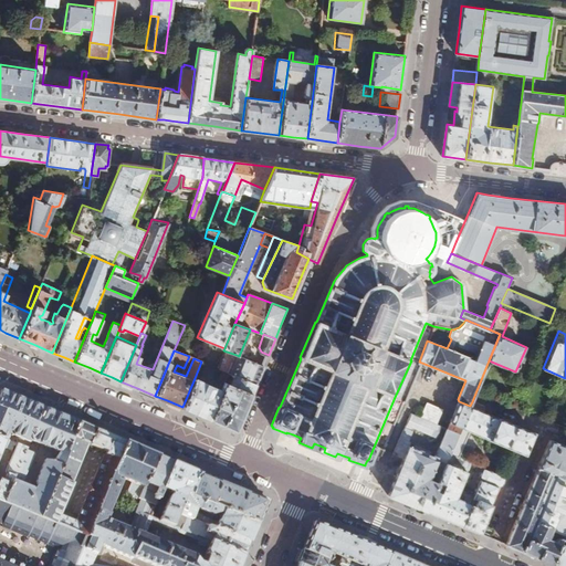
[(216,368),(222,371),(229,374),(234,377),(231,385),(226,383),(223,390),(211,419),(221,423),(238,430),(264,365),(239,356),(237,355),(233,364),(220,358),(216,368)]
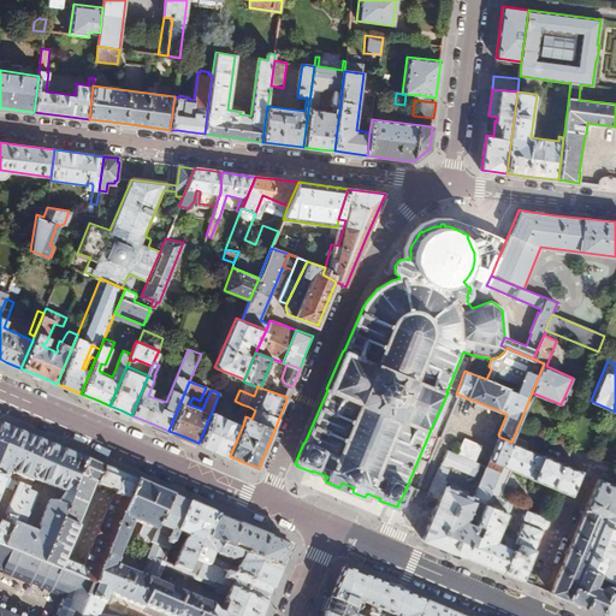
[(449,418),(457,398),(452,396),(444,416),(449,418)]
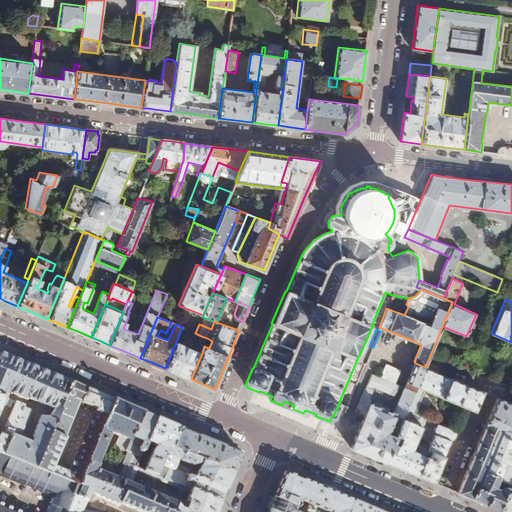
[(207,338),(201,336),(198,343),(204,346),(207,338)]
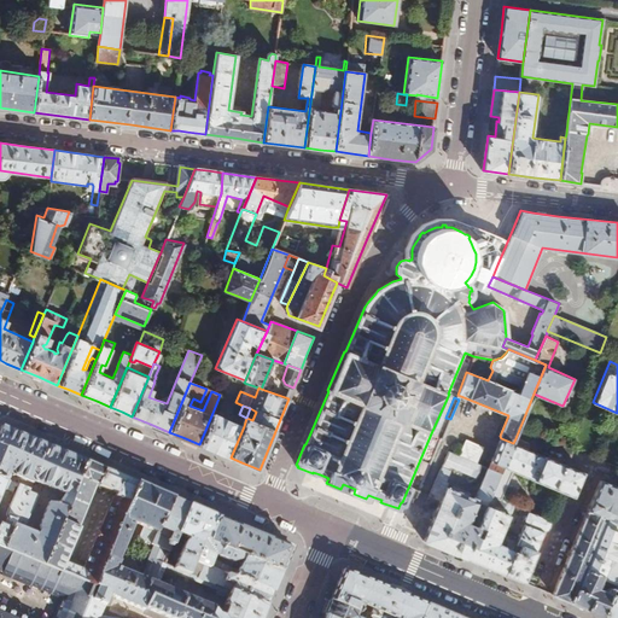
[(213,413),(199,444),(214,450),(231,458),(244,426),(213,413)]
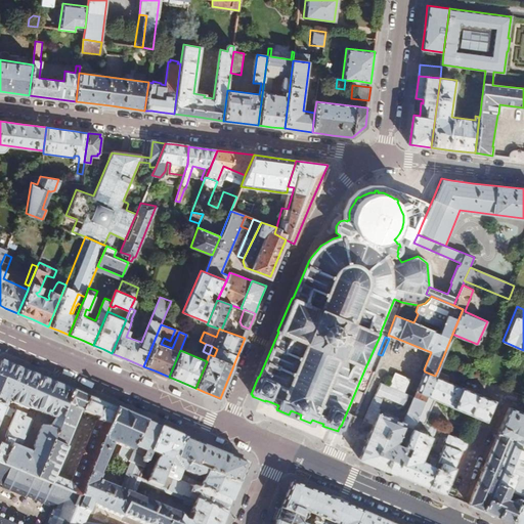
[(2,360),(0,365),(0,406),(2,407),(5,399),(10,401),(29,408),(29,407),(47,415),(43,426),(41,426),(33,446),(34,446),(35,453),(20,447),(32,421),(25,417),(3,465),(38,479),(74,391),(59,385),(2,360)]
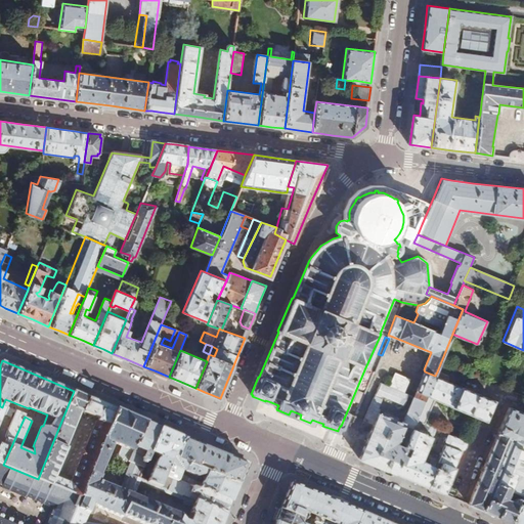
[(435,376),(425,372),(415,397),(425,401),(435,376)]
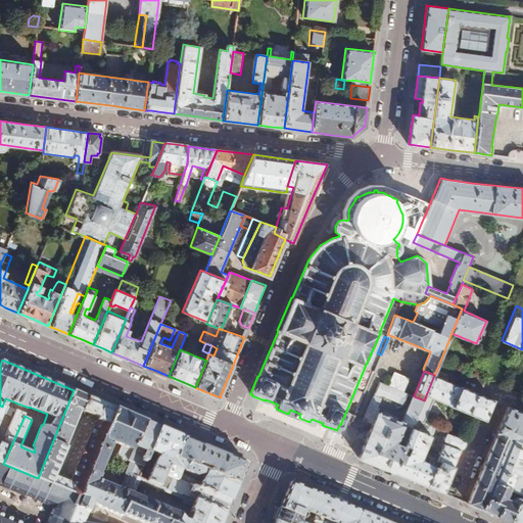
[(436,371),(434,375),(424,400),(416,419),(425,422),(434,399),(452,407),(460,386),(447,380),(449,375),(436,371)]
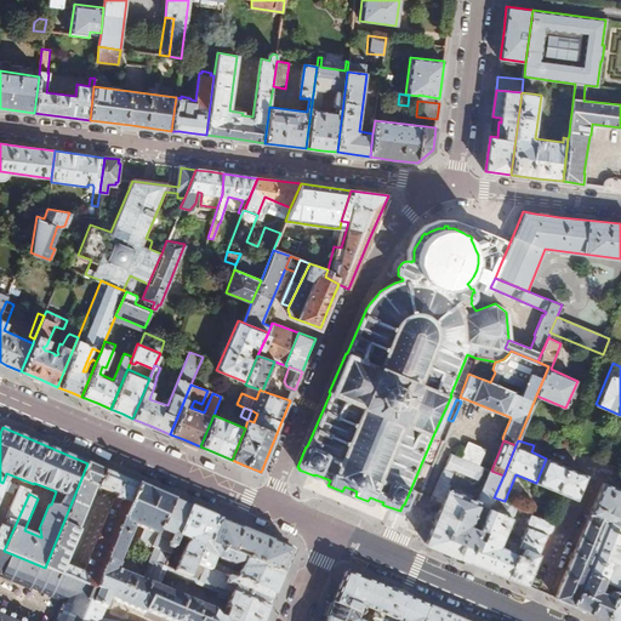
[(462,457),(480,466),(486,449),(468,442),(462,457)]
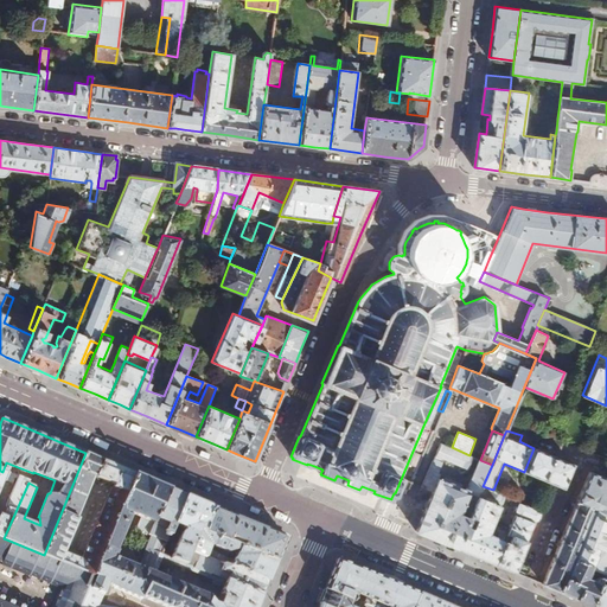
[(478,466),(480,460),(470,455),(452,447),(441,443),(423,487),(433,492),(439,479),(438,478),(445,460),(468,471),(472,464),(478,466)]
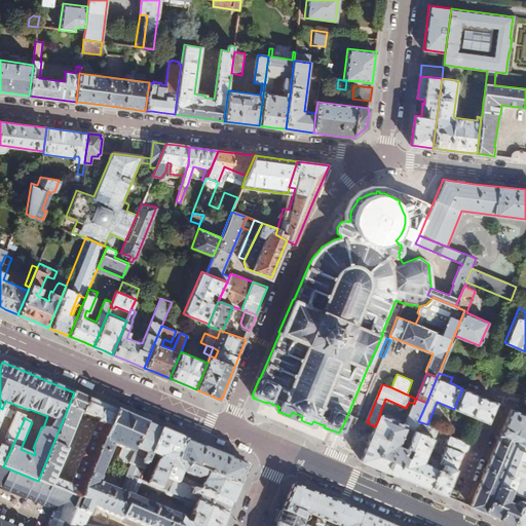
[(495,402),(462,388),(454,409),(477,418),(487,422),(495,402)]
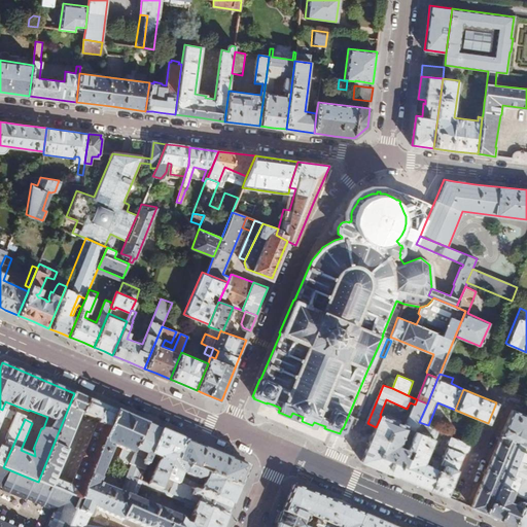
[(82,396),(74,393),(38,482),(80,498),(84,490),(110,428),(97,423),(96,425),(72,481),(58,475),(68,450),(67,449),(81,414),(83,415),(90,399),(82,396)]
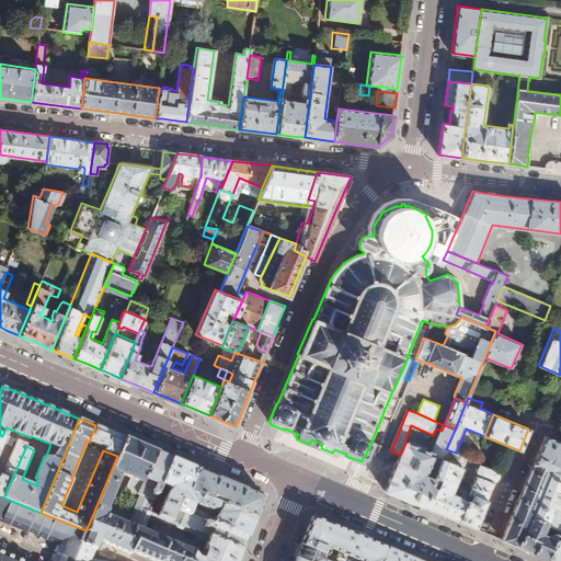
[(113,433),(95,425),(89,442),(101,446),(104,448),(103,450),(117,456),(125,438),(113,433)]
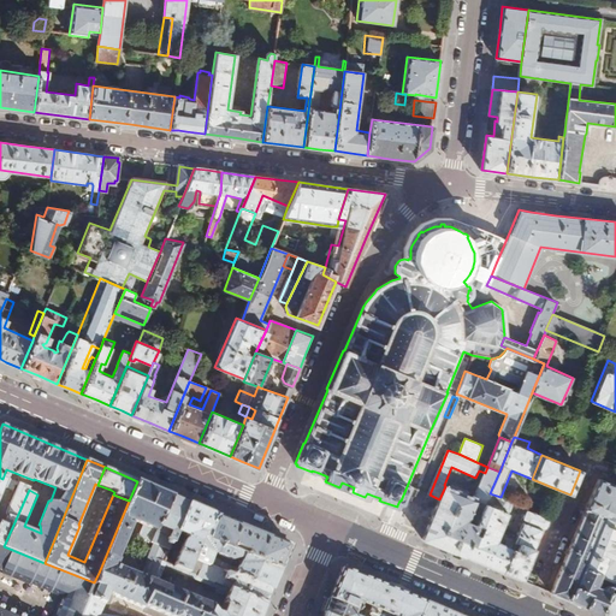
[(499,472),(487,467),(485,473),(474,498),(468,496),(469,492),(452,485),(451,489),(445,486),(439,499),(431,519),(422,539),(444,549),(463,556),(490,493),(499,472)]
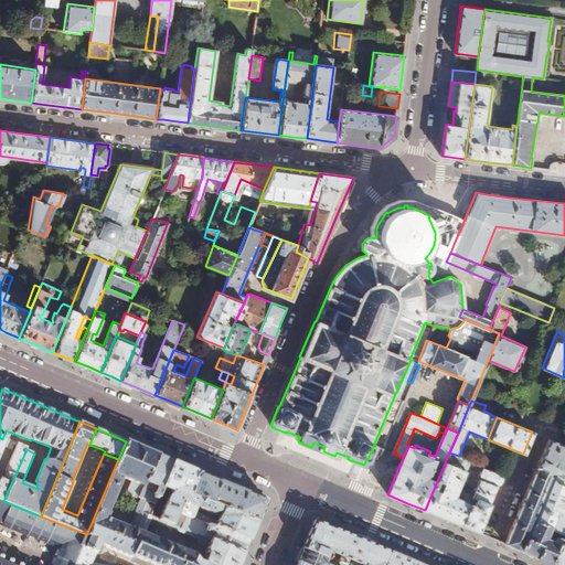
[(0,499),(3,501),(27,449),(28,447),(19,443),(18,446),(7,470),(9,472),(7,478),(2,476),(0,481),(0,451),(3,445),(4,440),(2,439),(0,438),(0,499)]
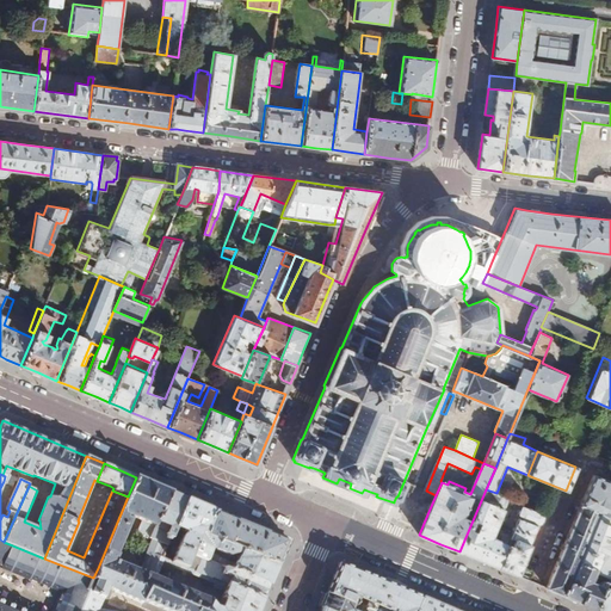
[(5,476),(4,481),(13,486),(16,481),(19,482),(20,479),(8,475),(6,474),(5,476)]
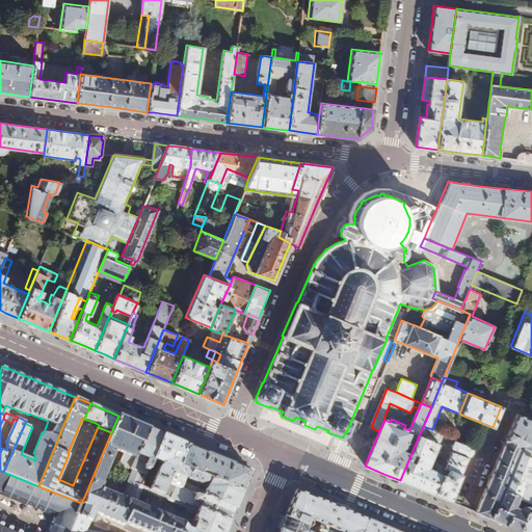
[(531,420),(516,414),(508,433),(523,440),(531,443),(531,420)]
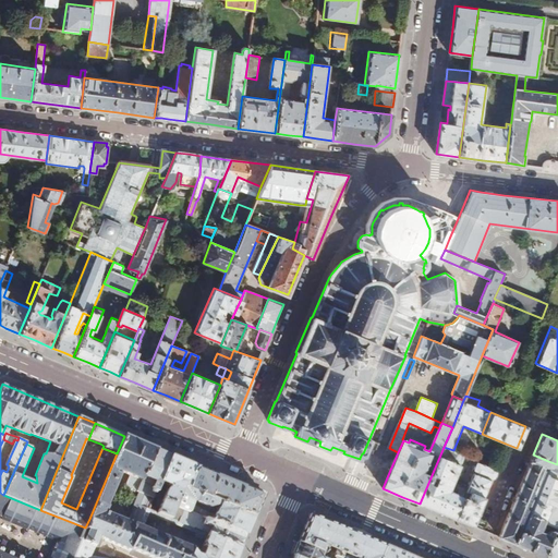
[(143,444),(124,436),(117,453),(89,519),(129,535),(140,506),(144,495),(138,493),(128,521),(106,512),(108,507),(107,507),(120,474),(119,470),(122,470),(123,473),(142,481),(144,481),(157,449),(143,444)]
